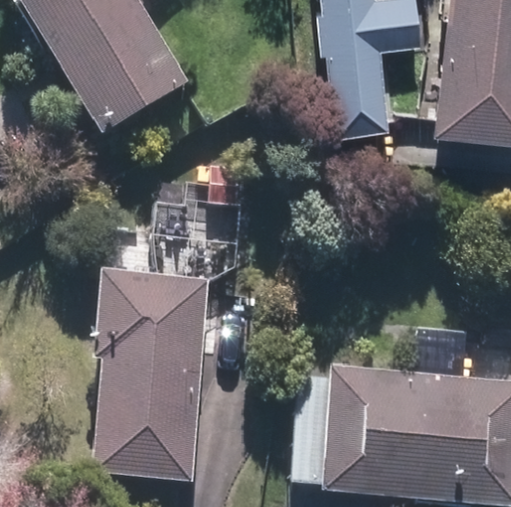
[(14,0),(104,134),(193,75),(143,0),(14,0)]
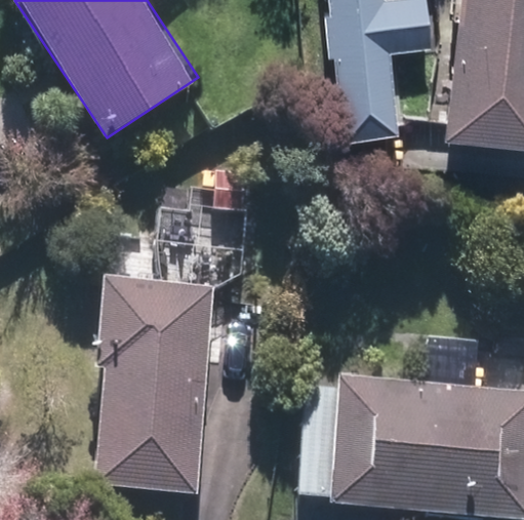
[(390,39),(431,36),(428,0),(330,0),(330,3),(321,4),(324,41),(333,41),(338,129),(395,126),(390,39)]
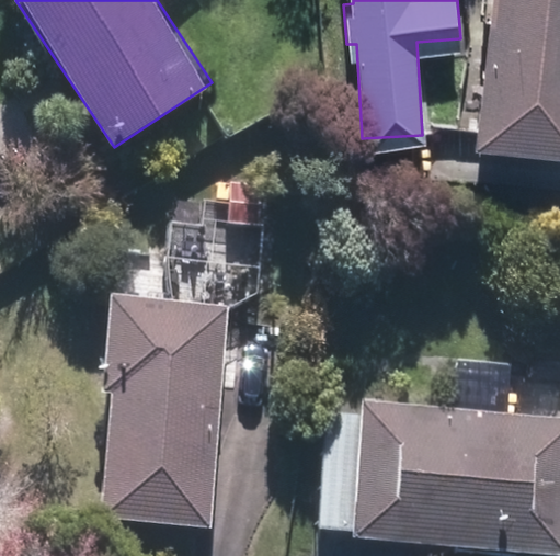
[(487,0),(479,137),(559,142),(559,0),(487,0)]
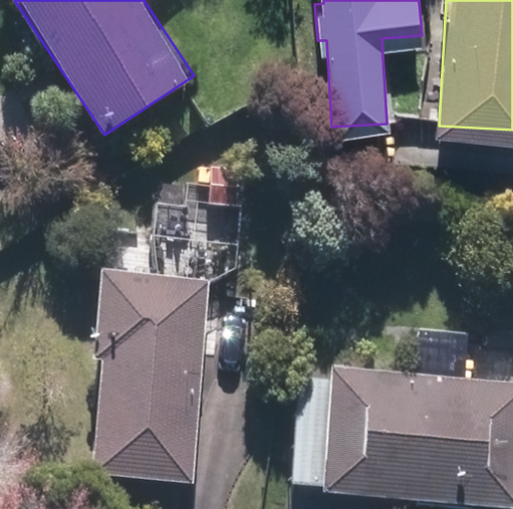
[(207,278),(98,273),(94,355),(101,356),(95,476),(197,481),(207,278)]
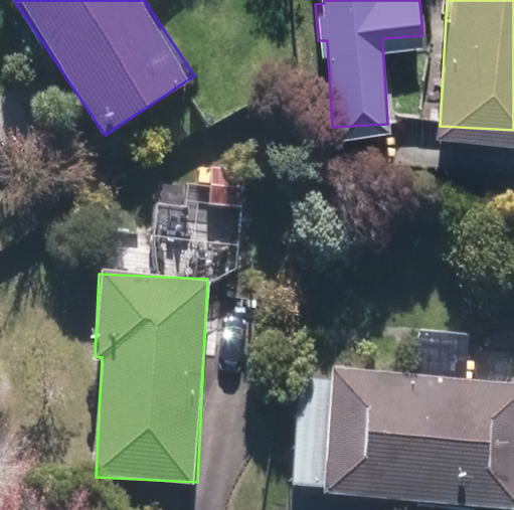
[(326,494),(513,508),(513,383),(423,376),(422,382),(393,379),(394,374),(331,369),(331,376),(299,373),(290,484),(326,487),(326,494)]
